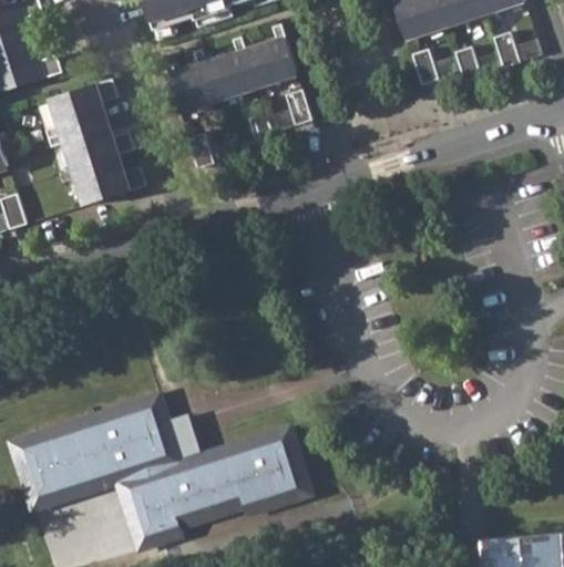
[(0,93),(63,72),(58,54),(41,61),(36,62),(33,55),(38,54),(40,54),(34,38),(30,23),(29,23),(22,26),(20,20),(26,18),(43,12),(40,0),(21,0),(20,1),(19,0),(0,0),(0,93)]
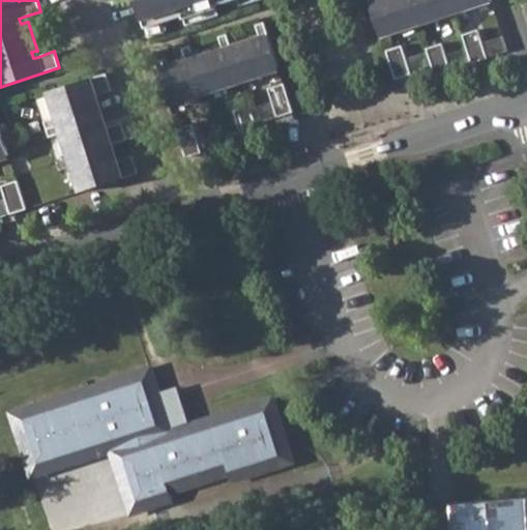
[(135,0),(144,28),(229,0),(135,0)]
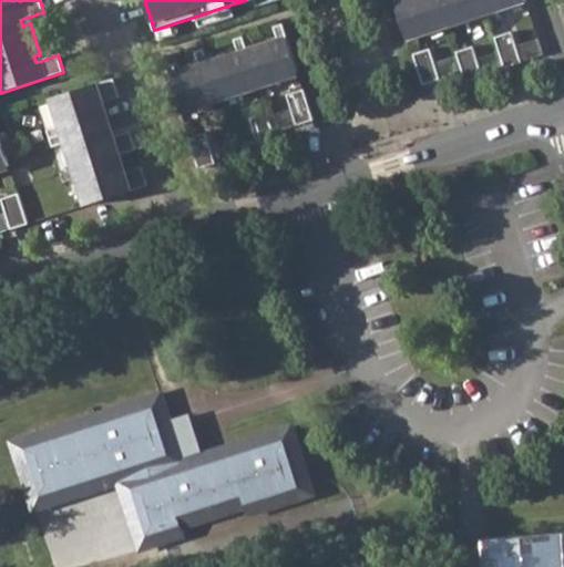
[(392,0),(406,38),(424,31),(426,34),(444,28),(444,26),(464,19),(465,21),(484,14),(483,12),(502,7),(503,9),(524,2),(523,0),(392,0)]
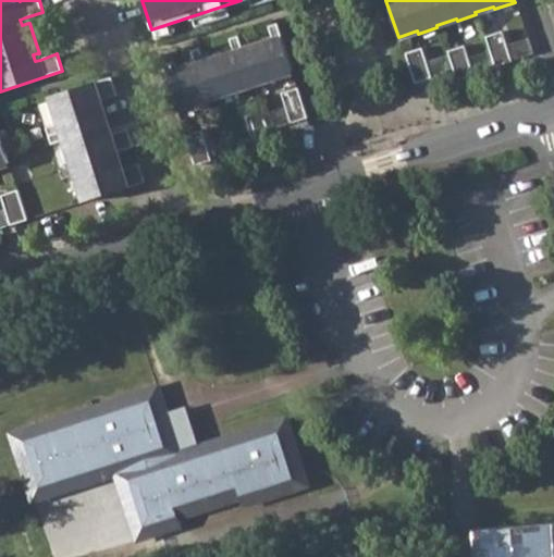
[(163,75),(176,112),(196,104),(196,103),(214,97),(216,99),(234,93),(233,90),(253,85),(254,87),(273,81),(273,78),(292,72),(277,25),(268,27),(271,40),(242,50),(236,37),(229,40),(232,53),(202,62),(198,49),(189,52),(194,65),(163,75)]
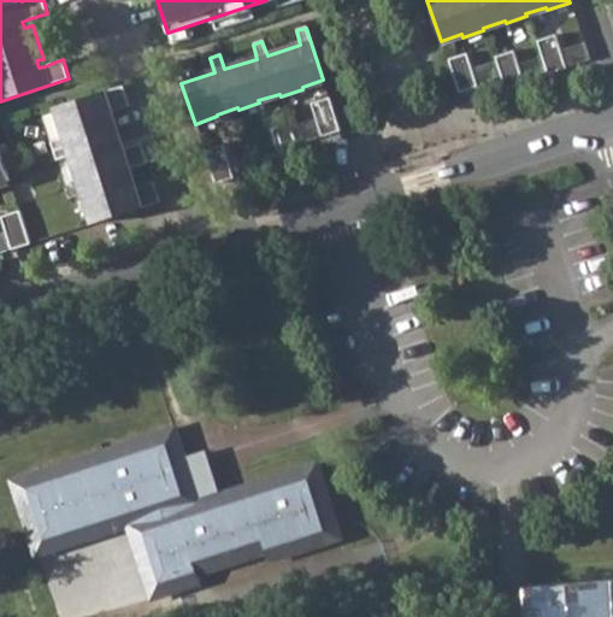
[(553,36),(535,42),(546,75),(564,70),(553,36)]
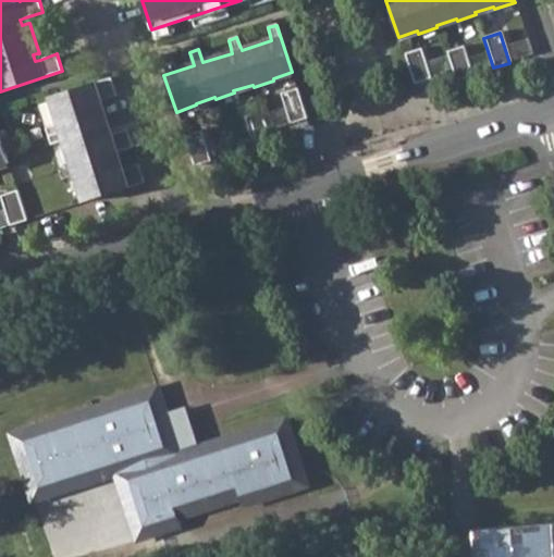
[(463,47),(445,53),(455,83),(472,77),(463,47)]
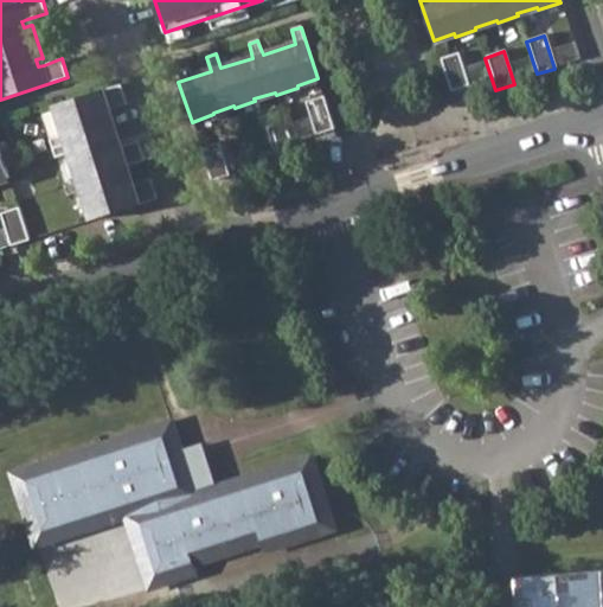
[(457,55),(440,59),(450,93),(468,87),(457,55)]
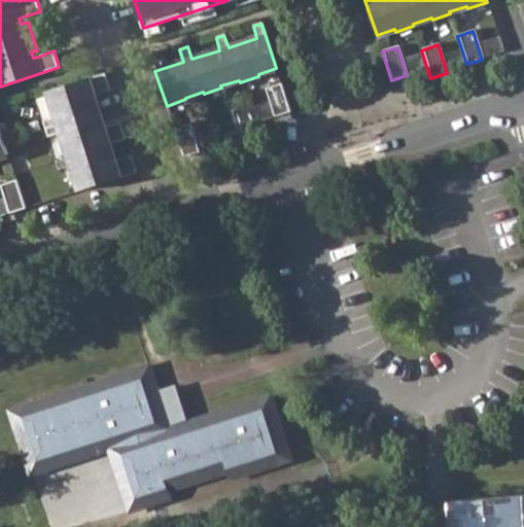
[(103,74),(45,93),(54,118),(42,121),(44,130),(47,139),(59,136),(67,159),(56,162),(59,170),(69,167),(77,191),(135,173),(130,156),(111,162),(106,145),(125,140),(119,123),(101,129),(96,113),(91,97),(109,92),(103,74)]
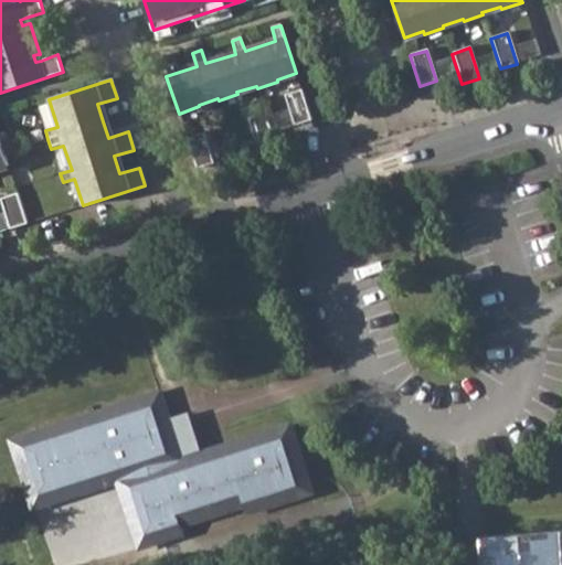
[(311,120),(301,89),(284,96),(294,126),(311,120)]
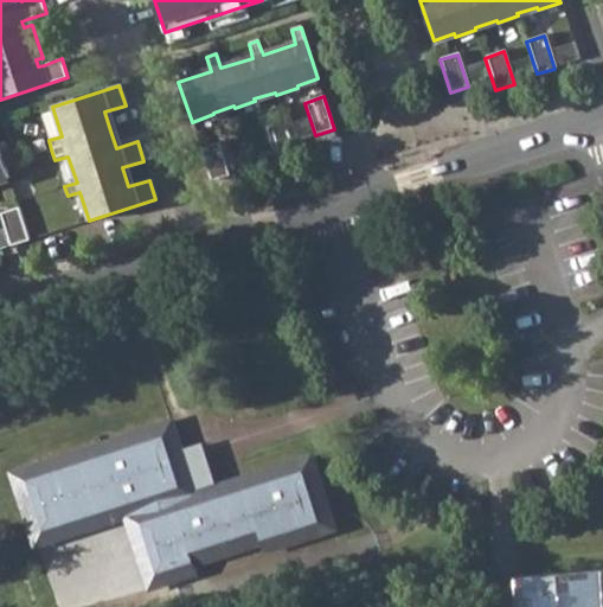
[(295,154),(284,121),(265,127),(277,160),(295,154)]
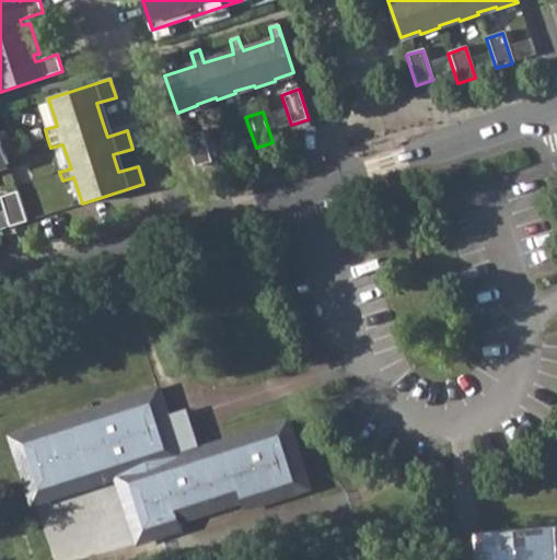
[(201,131),(185,138),(195,167),(211,162),(201,131)]
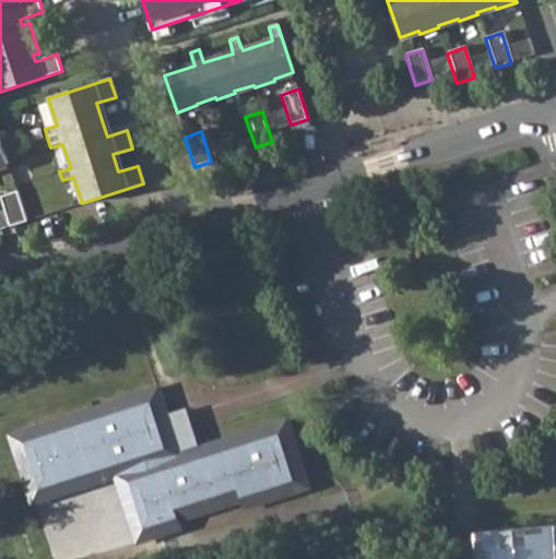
[(26,222),(16,192),(1,197),(11,226),(26,222)]
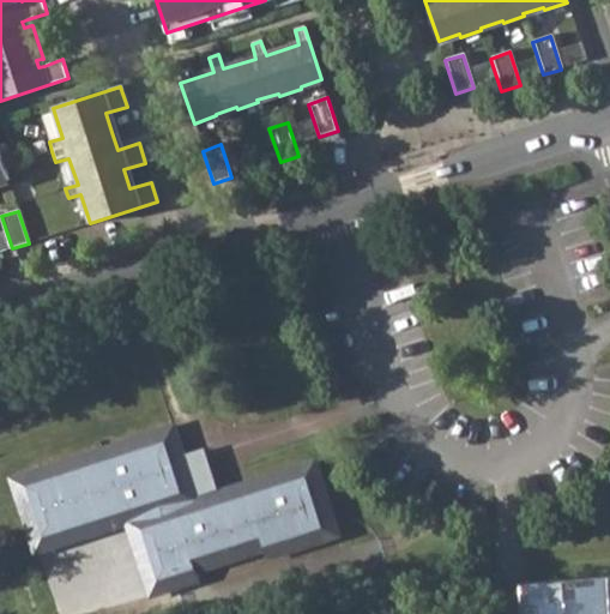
[(35,551),(125,519),(150,512),(174,585),(197,578),(193,569),(261,547),(265,555),(326,536),(322,525),(332,523),(315,469),(306,471),(302,462),(247,481),(249,489),(230,495),(219,489),(194,498),(170,423),(11,476),(35,551)]
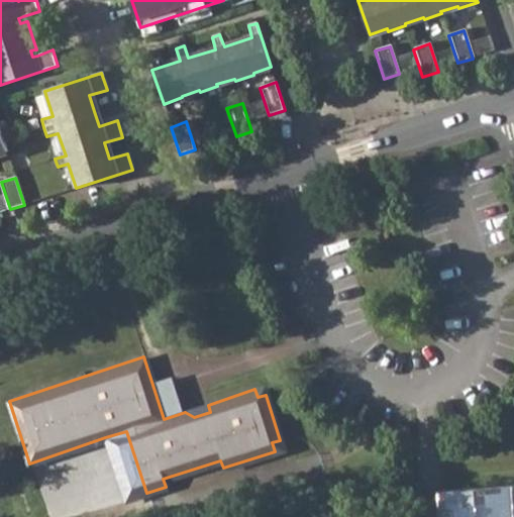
[(513,516),(511,484),(441,490),(442,516),(513,516)]
